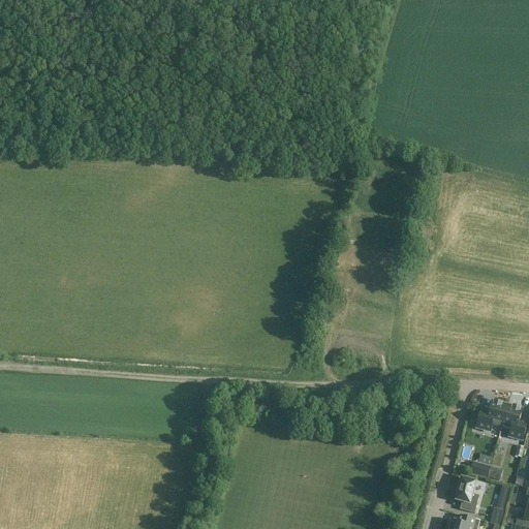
[(502,428),(507,405),(493,401),(489,415),(480,413),(476,429),(491,433),(493,426),(502,428)]
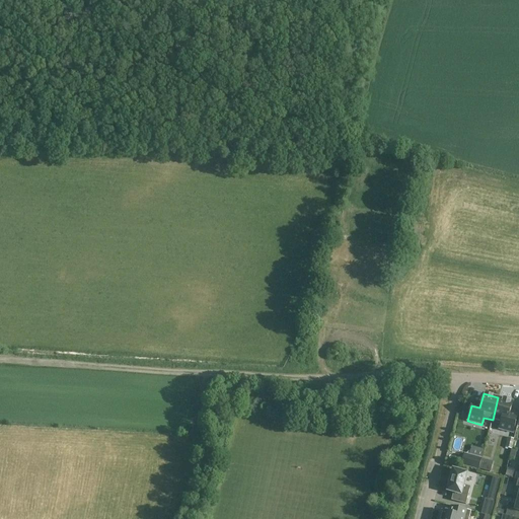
[(498,397),(493,420),(501,423),(499,430),(513,433),(517,418),(509,416),(513,401),(498,397)]
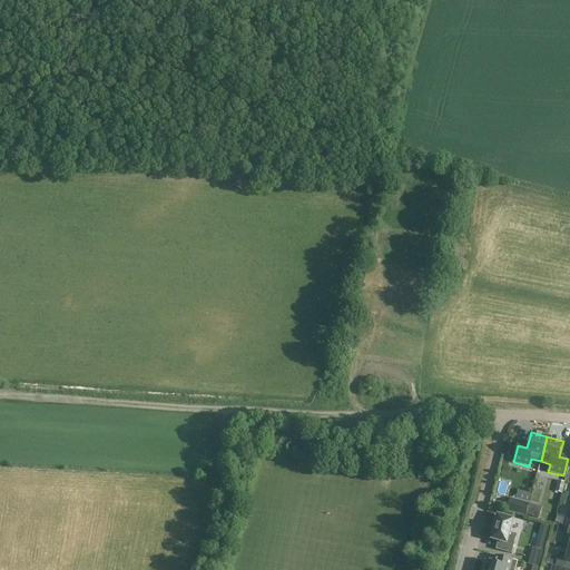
[(510,499),(507,511),(526,517),(529,504),(510,499)]
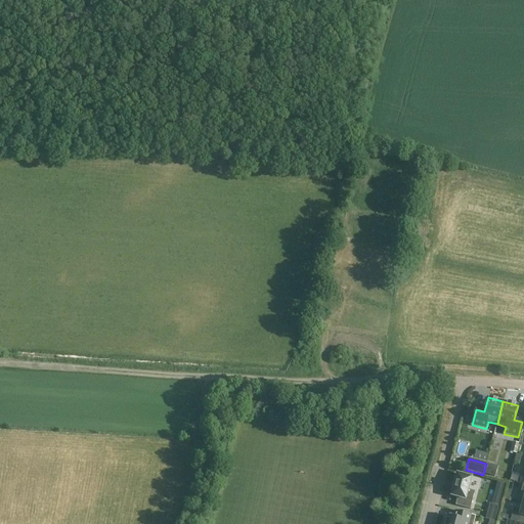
[(457,497),(455,506),(470,510),(475,491),(469,490),(472,478),(457,475),(451,496),(457,497)]
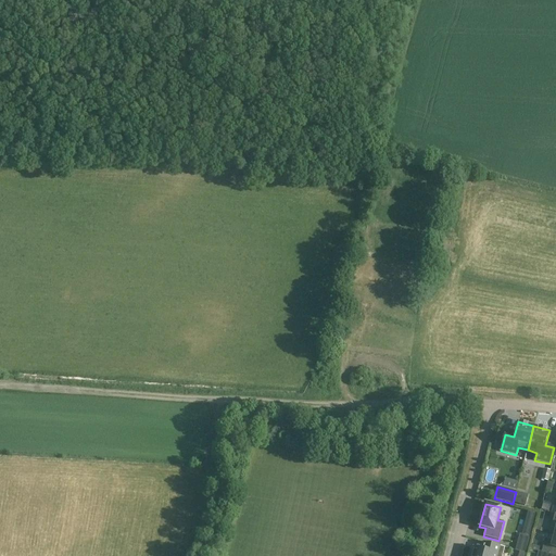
[(555,555),(555,535),(553,542),(545,540),(542,553),(555,555)]
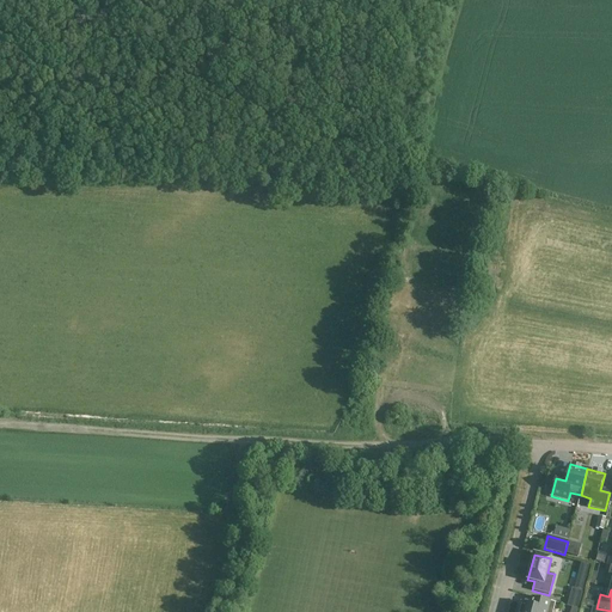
[(521,603),(519,611),(552,611),(556,604),(532,598),(531,605),(521,603)]
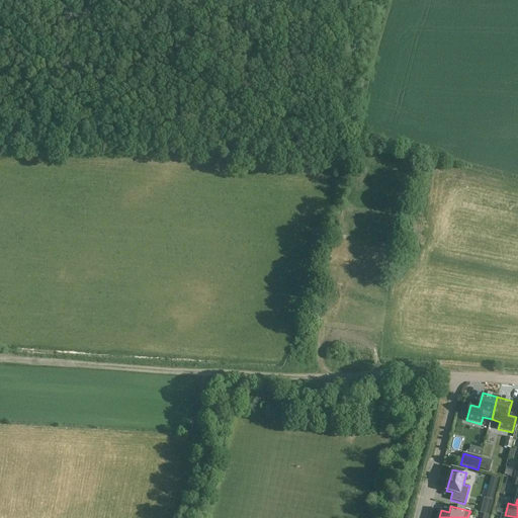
[(483,506),(481,513),(491,515),(493,508),(483,506)]
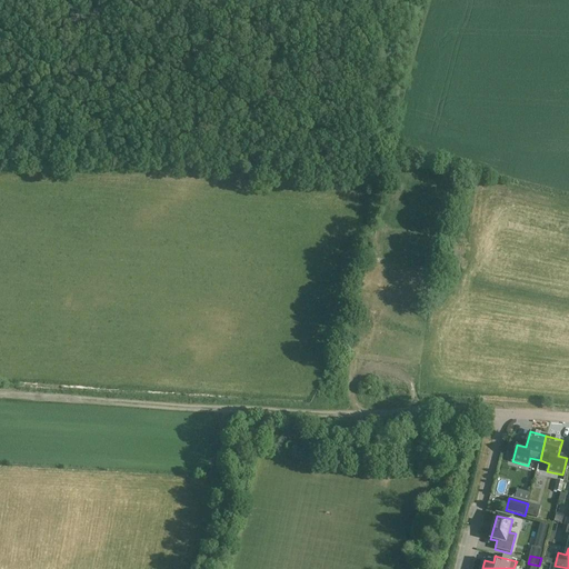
All buildings are outlined.
